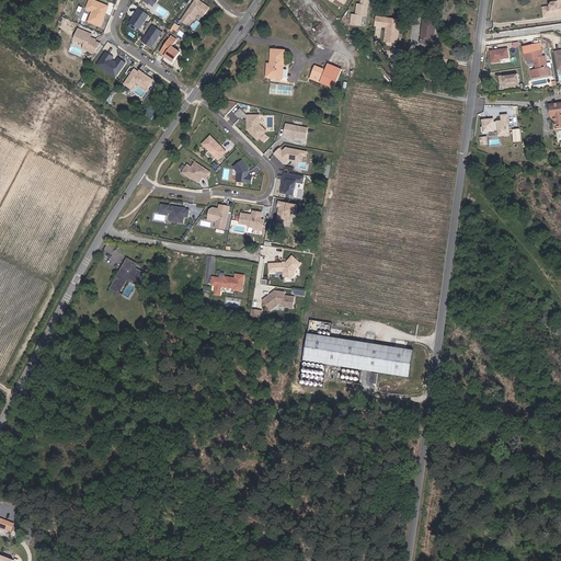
[(106,13),(110,6),(95,0),(89,0),(87,8),(95,11),(91,22),(101,25),(104,18),(103,18),(105,12),(106,13)]
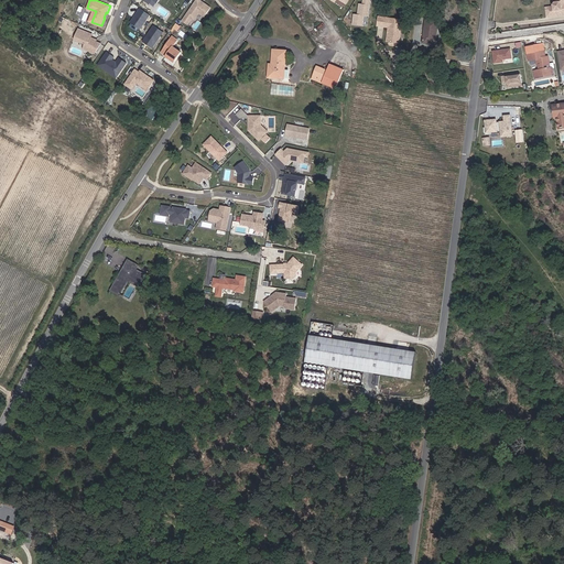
[(188,23),(192,18),(196,18),(199,12),(205,15),(212,7),(204,1),(203,2),(202,1),(203,0),(202,0),(196,0),(183,20),(188,23)]
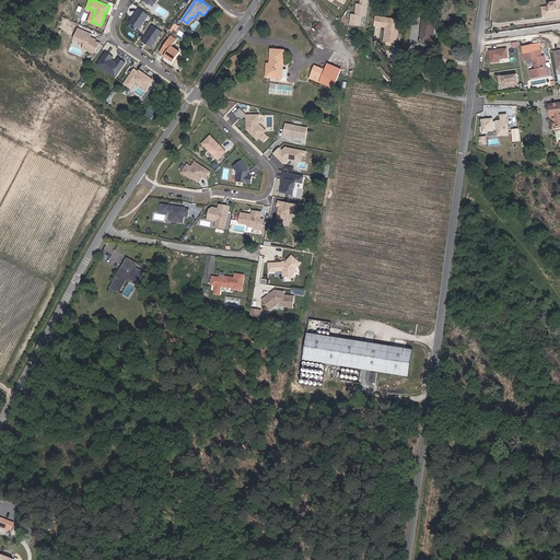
[(365,16),(368,0),(360,0),(360,4),(357,4),(356,15),(351,14),(350,24),(360,26),(361,16),(365,16)]
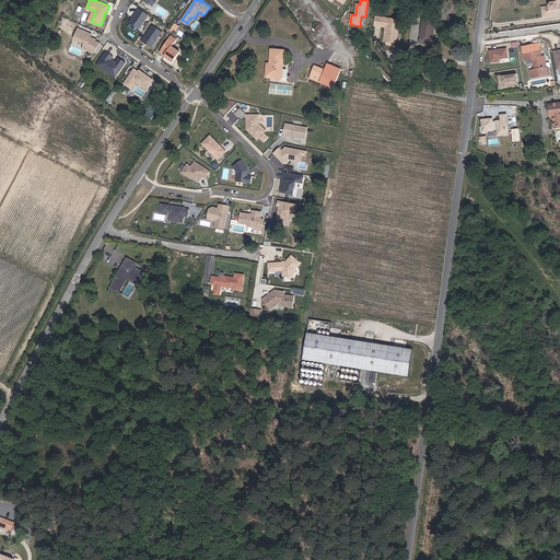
[(559,1),(559,0),(552,0),(552,2),(550,2),(549,4),(549,7),(543,8),(544,18),(559,14),(559,1)]
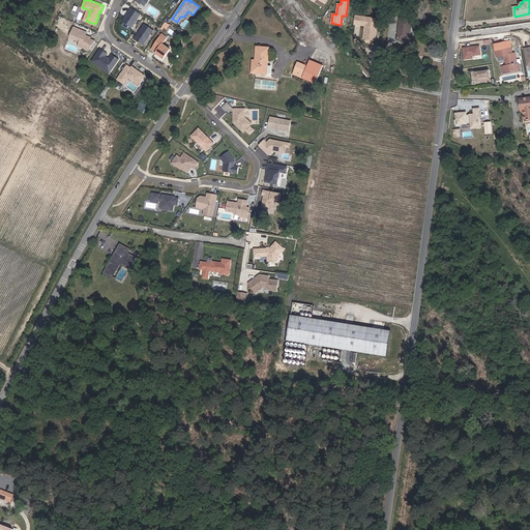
[(133,27),(142,13),(133,7),(123,20),(133,27)]
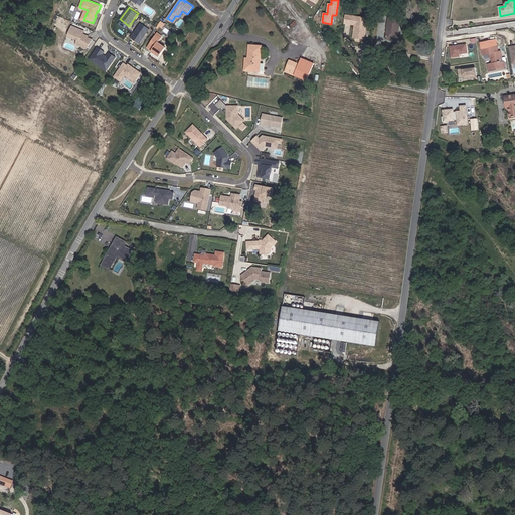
[(367,18),(346,15),(345,23),(355,24),(353,37),(364,38),(367,18)]
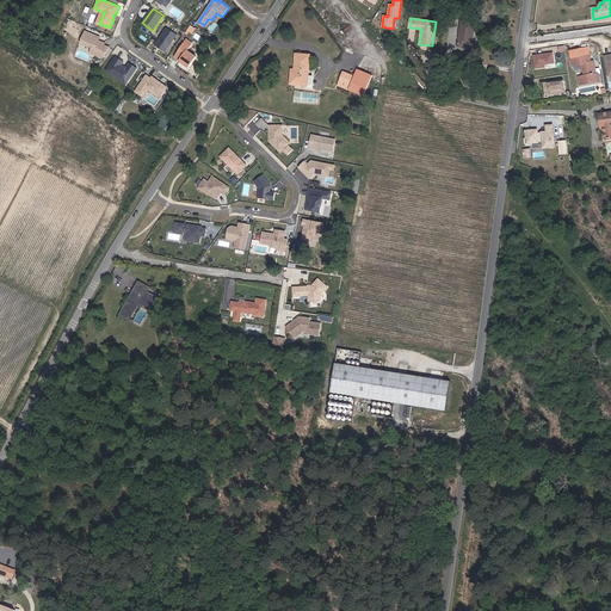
[(475,23),(462,22),(458,47),(471,49),(475,23)]
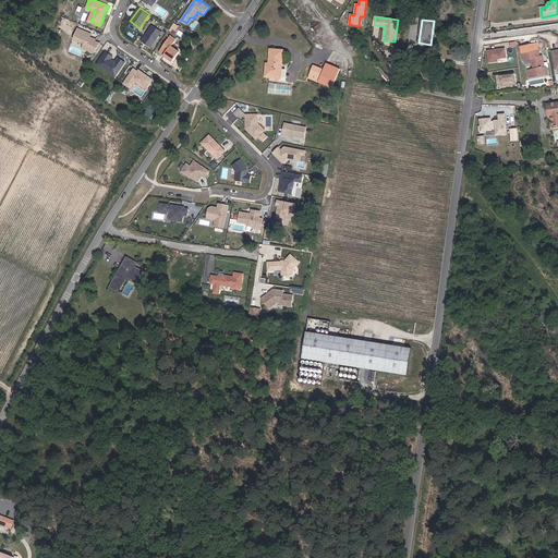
[(154,25),(143,41),(153,48),(164,32),(154,25)]
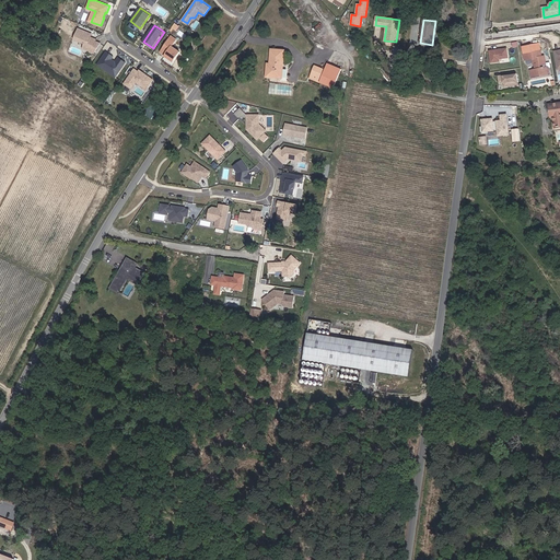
[(93,34),(80,28),(76,39),(86,44),(84,48),(96,53),(102,43),(97,42),(97,39),(92,37),(93,34)]
